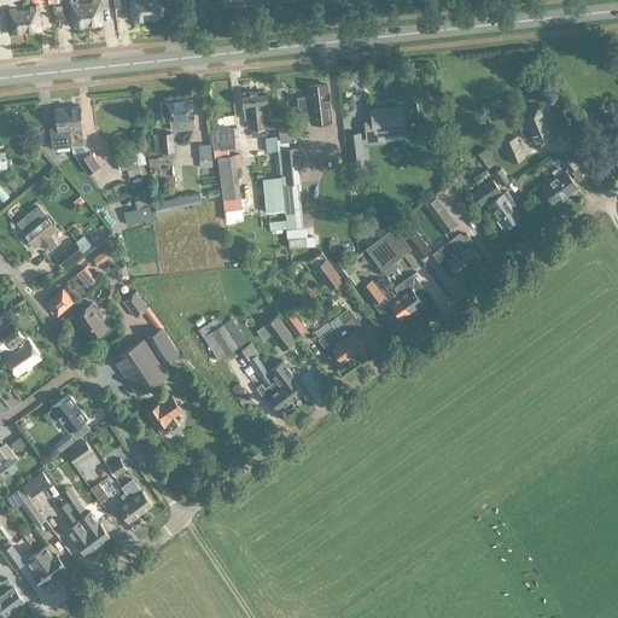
[(88,25),(86,3),(79,4),(77,0),(71,1),(71,5),(70,5),(73,27),(88,25)]
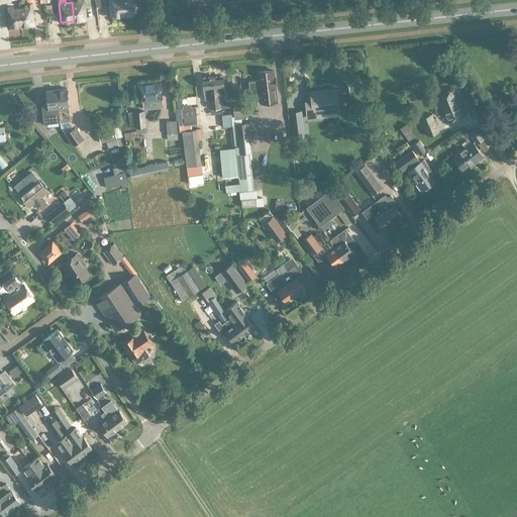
[(72,2),(74,21),(87,19),(85,1),(83,1),(82,0),(76,0),(77,2),(72,2)]
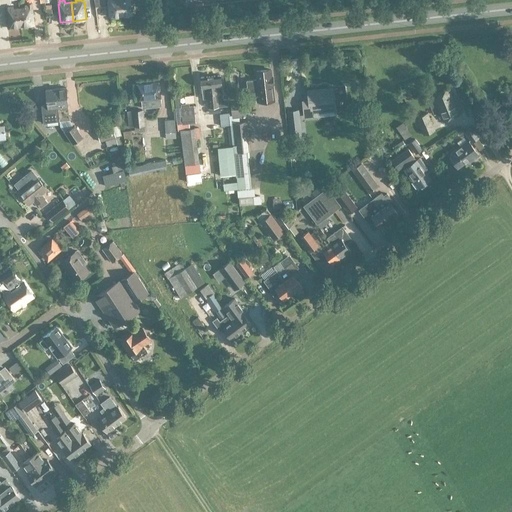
[(123,15),(121,0),(108,0),(110,17),(123,15)]
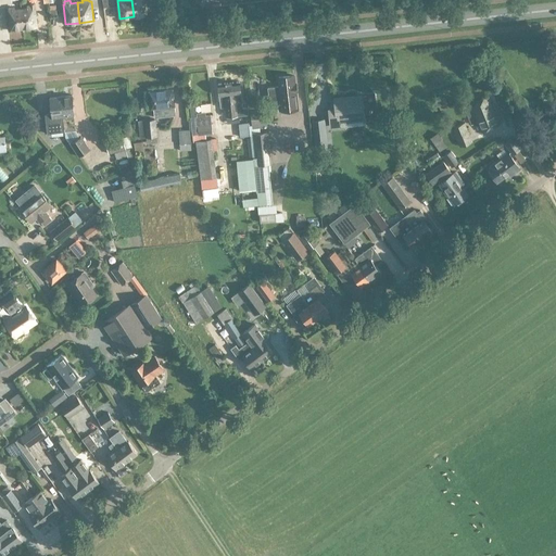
[(131,0),(134,16),(148,15),(146,0),(131,0)]
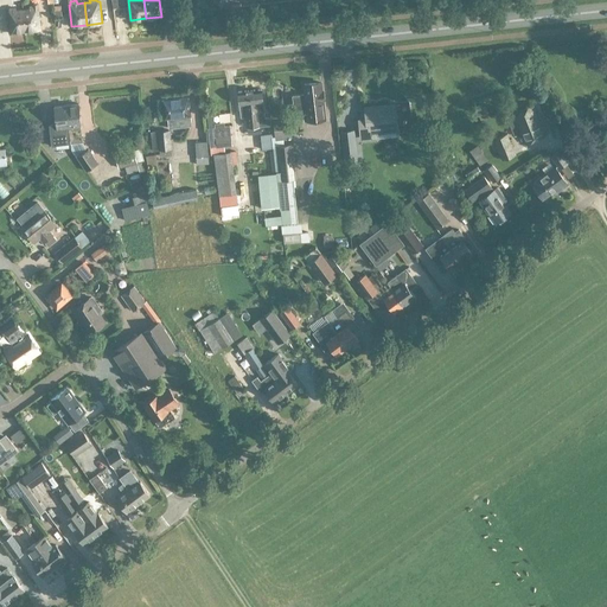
[(23,10),(25,31),(40,30),(38,2),(32,2),(32,5),(29,5),(30,8),(23,10)]
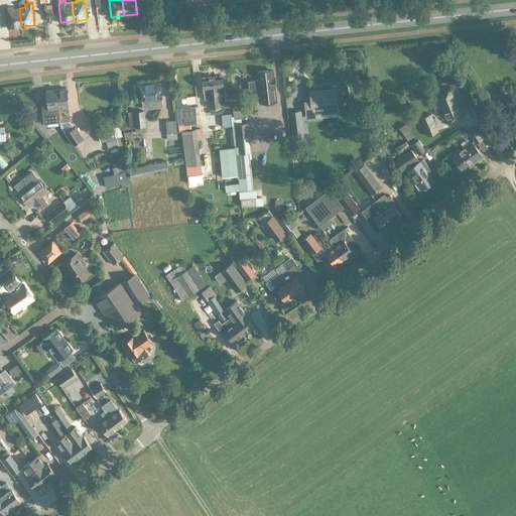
[(21,26),(19,8),(6,9),(8,28),(21,26)]
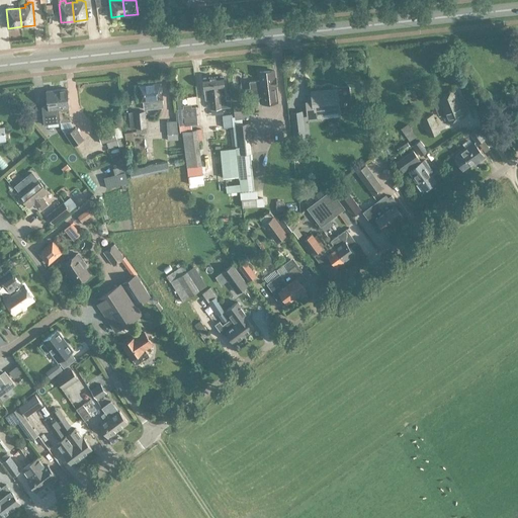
[(100,36),(109,35),(109,11),(99,11),(100,36)]
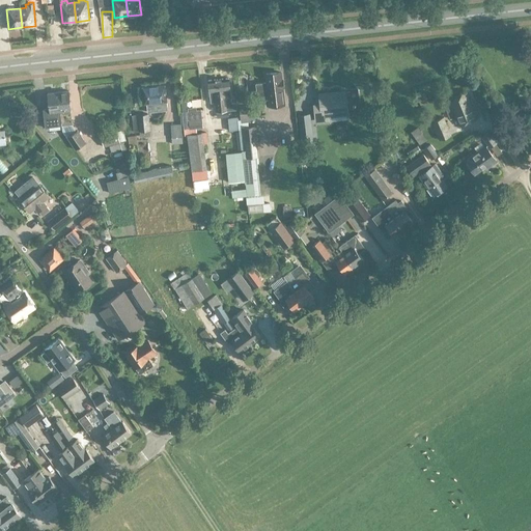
[(267,82),(255,83),(257,99),(269,98),(270,106),(285,104),(281,73),(266,74),(267,82)]
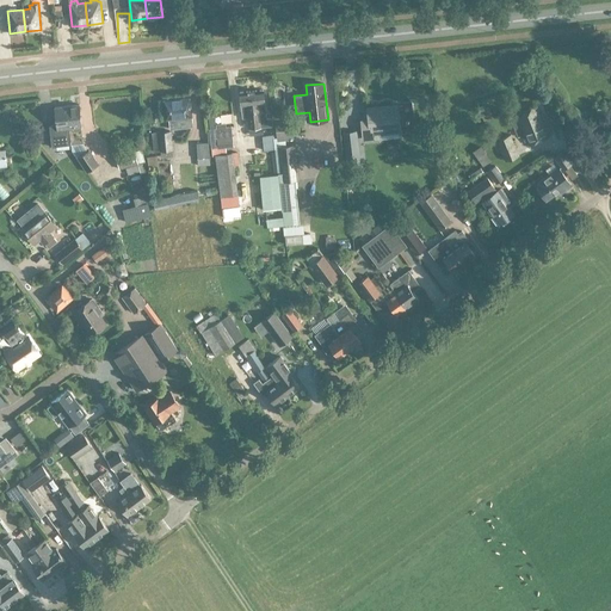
[(263,90),(240,92),(241,105),(242,113),(244,117),(247,117),(248,128),(261,127),(260,119),(266,119),(266,118),(265,103),(263,90)]
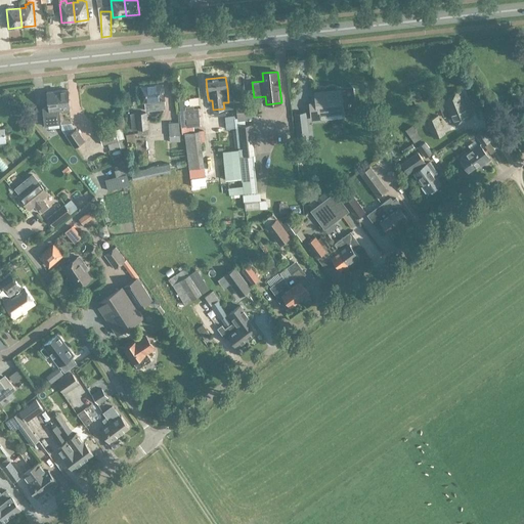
[(142,102),(144,102),(145,111),(165,108),(164,100),(165,100),(163,83),(140,86),(142,102)]
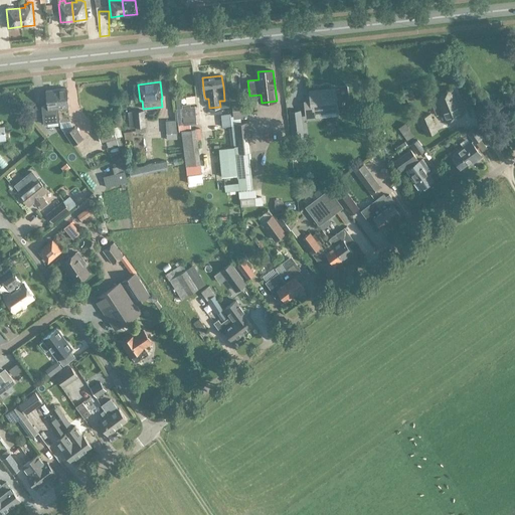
[(499,84),(503,97),(509,95),(505,82),(499,84)]
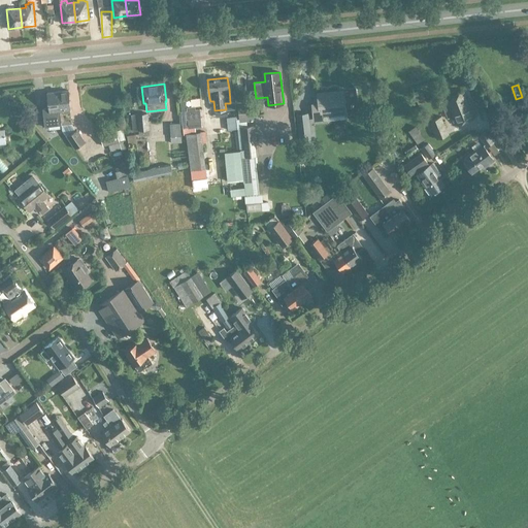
[(68,90),(55,91),(56,99),(59,98),(62,122),(61,122),(62,125),(62,130),(74,149),(86,141),(77,129),(76,130),(72,124),(71,108),(70,109),(68,90)]
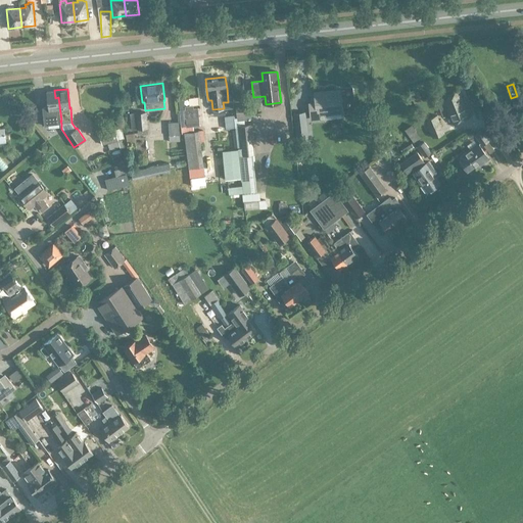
[(61,124),(60,121),(61,121),(58,97),(55,98),(54,90),(47,91),(49,107),(43,108),(45,126),(61,124)]
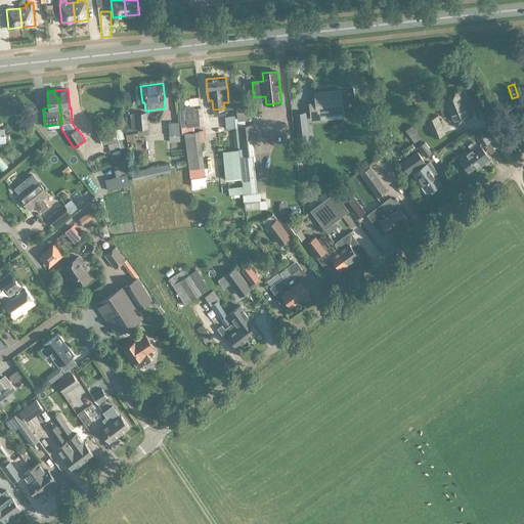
[(343,118),(342,113),(340,90),(316,92),(317,101),(309,102),(311,121),(343,118)]
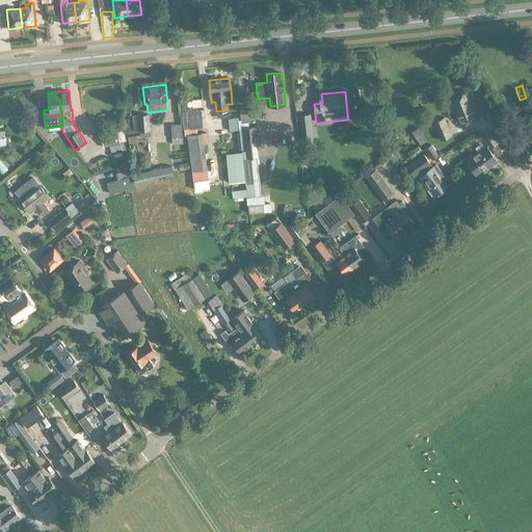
[(449,99),(451,104),(446,106),(451,118),(456,116),(459,125),(479,117),(472,100),(470,101),(467,91),(449,99)]
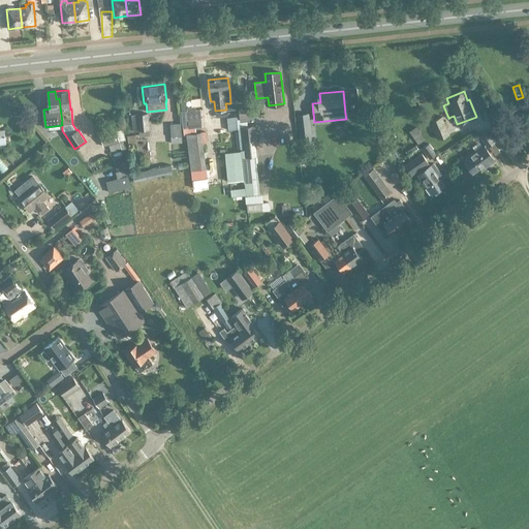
[(528,100),(520,105),(524,113),(528,110),(528,100)]
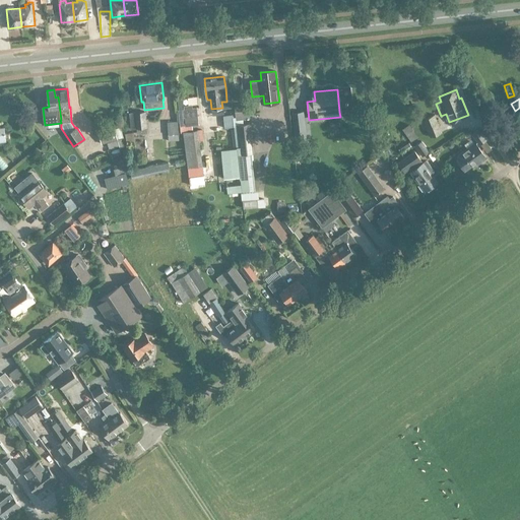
[(471,104),(473,111),(471,112),(474,118),(484,114),(478,100),(471,104)]
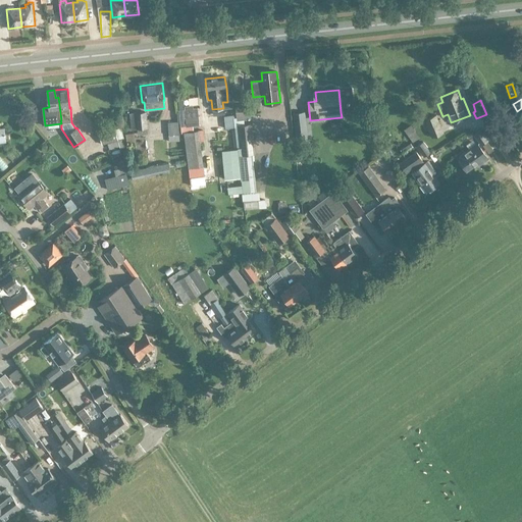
[(186,126),(200,125),(198,108),(194,108),(193,105),(185,106),(185,103),(177,104),(180,127),(186,126)]
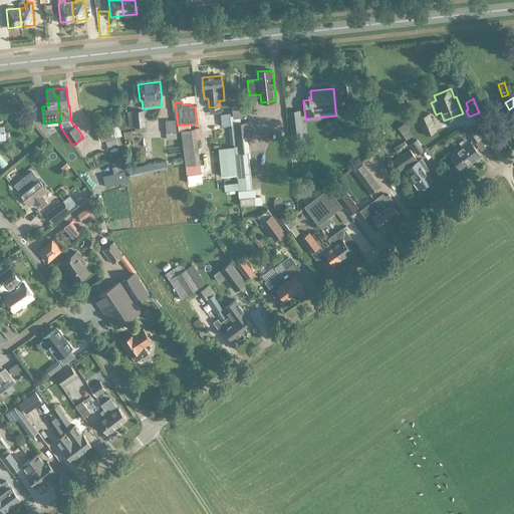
[(247,117),(246,102),(232,104),(233,118),(247,117)]
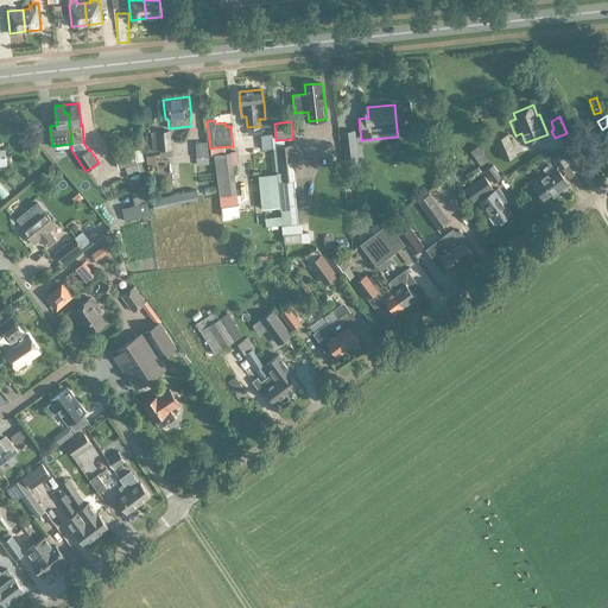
[(153,151),(172,150),(170,130),(151,132),(153,151)]
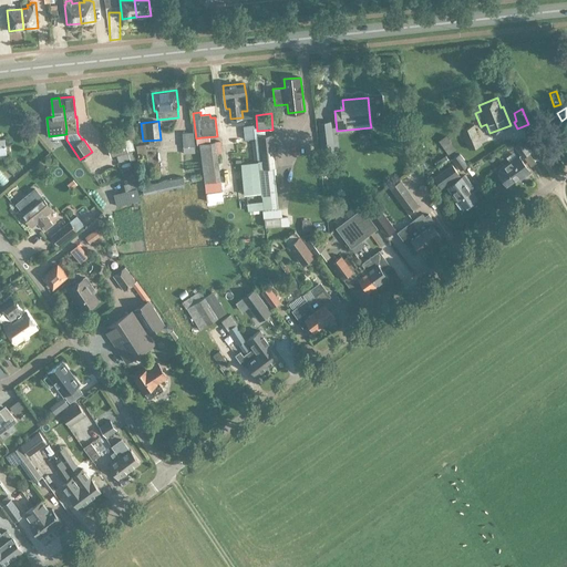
[(334,152),(331,121),(318,123),(321,153),(334,152)]
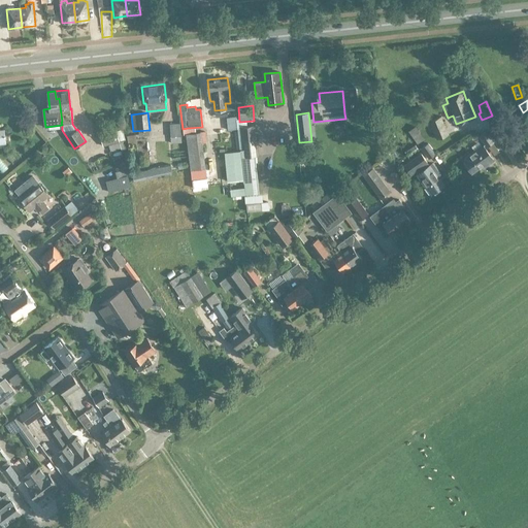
[(441,116),(431,121),(428,113),(422,116),(425,124),(429,122),(436,139),(449,134),(441,116)]
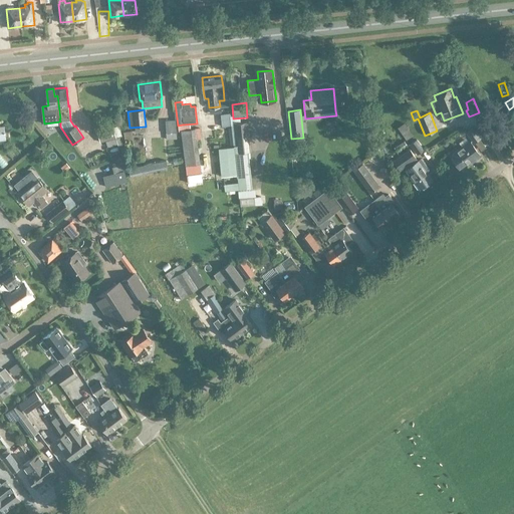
[(222,126),(231,125),(230,115),(230,113),(221,114),(222,126)]
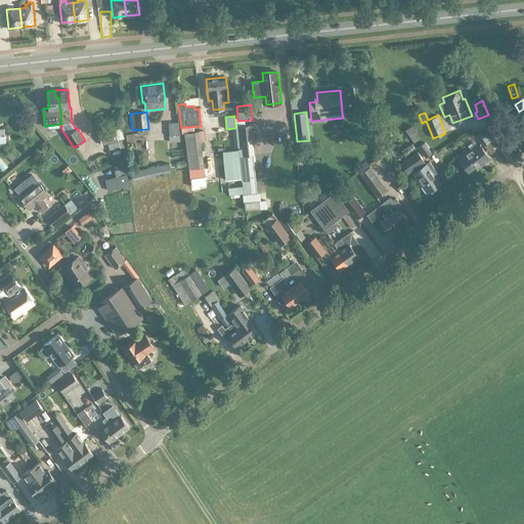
[(170,142),(180,141),(179,122),(169,123),(170,142)]
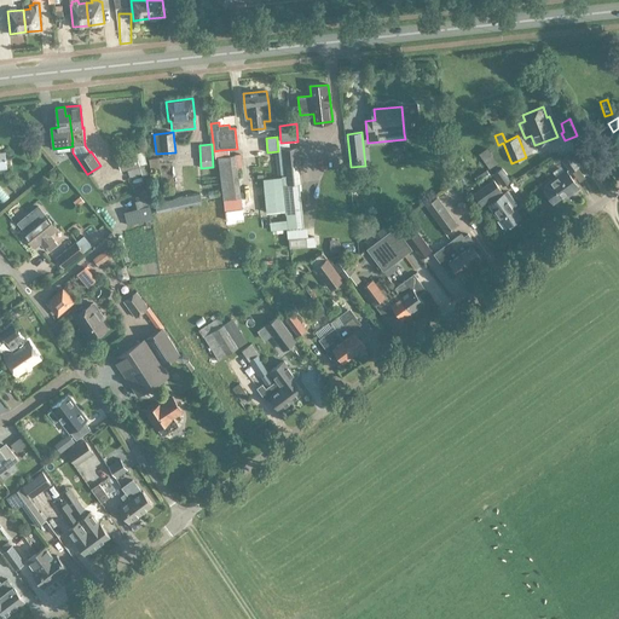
[(282,149),(285,184),(299,183),(302,183),(300,166),(299,146),(290,148),(282,149)]
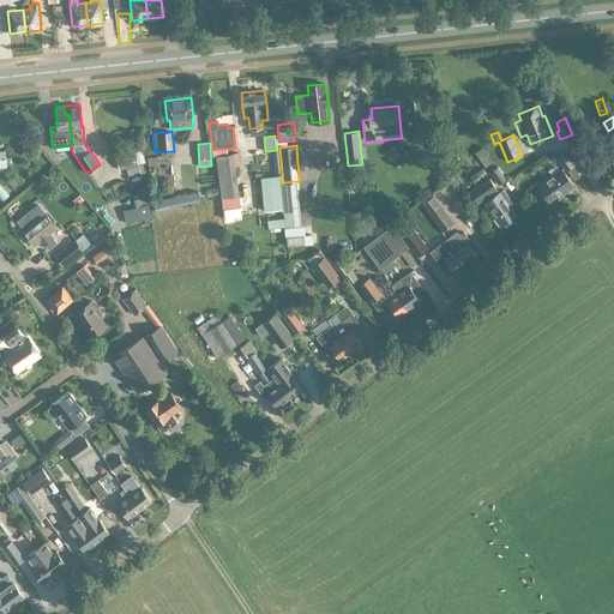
[(475,152),(486,167),(494,161),(483,146),(475,152)]
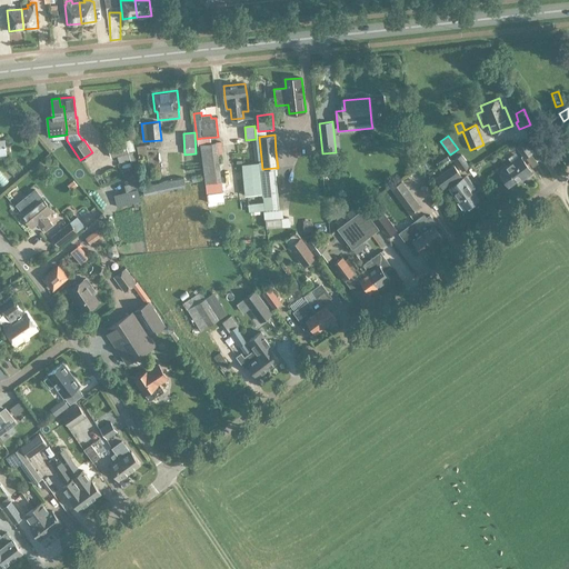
[(128,152),(125,140),(108,145),(111,158),(117,156),(118,162),(129,160),(130,162),(135,161),(132,151),(135,151),(132,141),(127,142),(129,152),(128,152)]
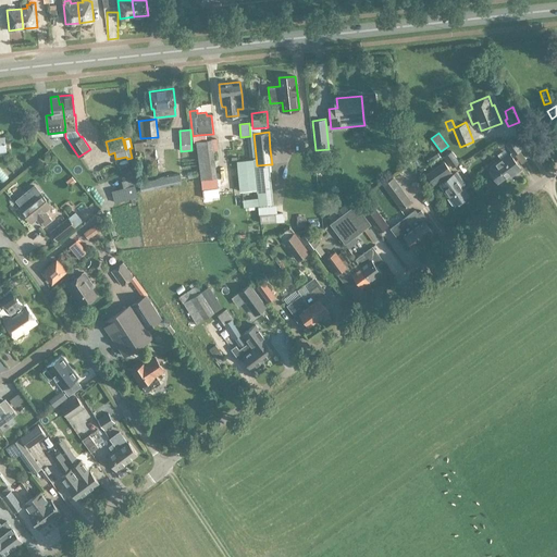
[(505,143),(514,156),(521,150),(512,137),(505,143)]
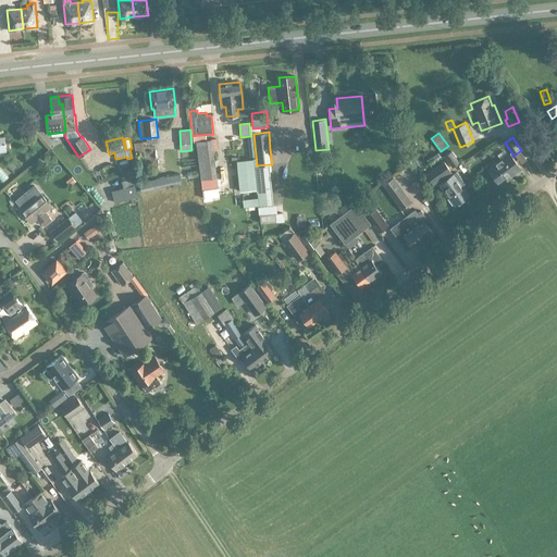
[(206,139),(196,141),(200,180),(203,201),(219,200),(217,187),(212,150),(211,139),(206,139)]
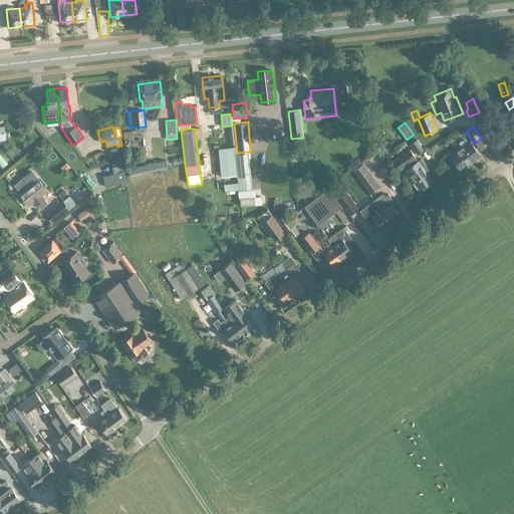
[(124,140),(133,139),(132,131),(123,132),(124,140)]
